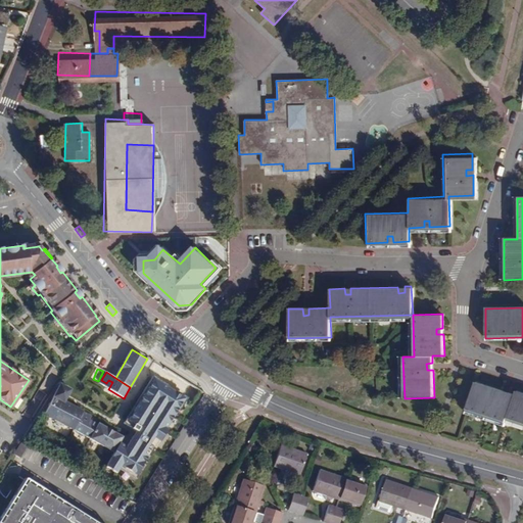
[(126,447),(121,444),(115,453),(107,467),(115,472),(121,464),(137,474),(185,397),(154,378),(125,424),(137,431),(126,447)]
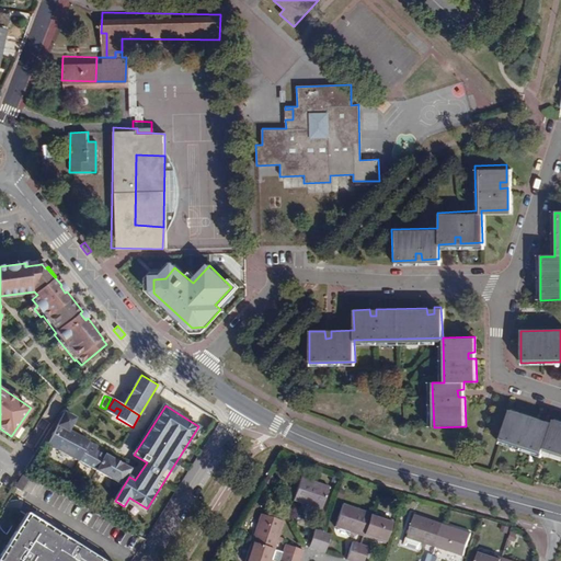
[(552,425),(510,411),(500,441),(542,454),(544,449),(560,455),(560,423),(553,421),(552,425)]
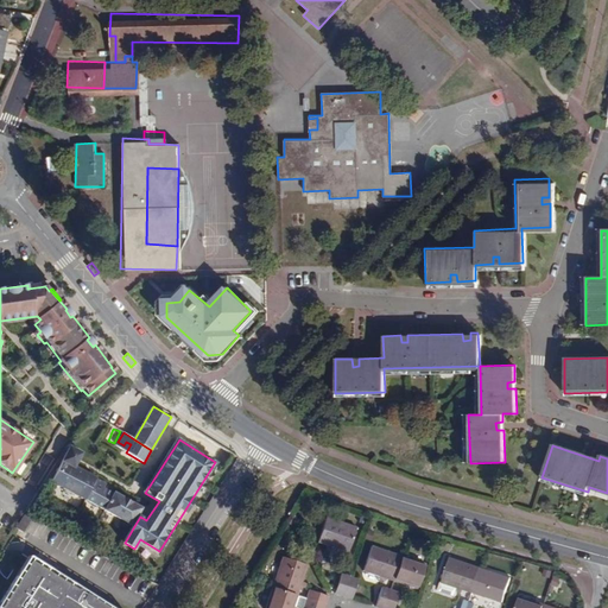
[(84,500),(95,480),(74,468),(81,455),(70,450),(54,482),(84,500)]
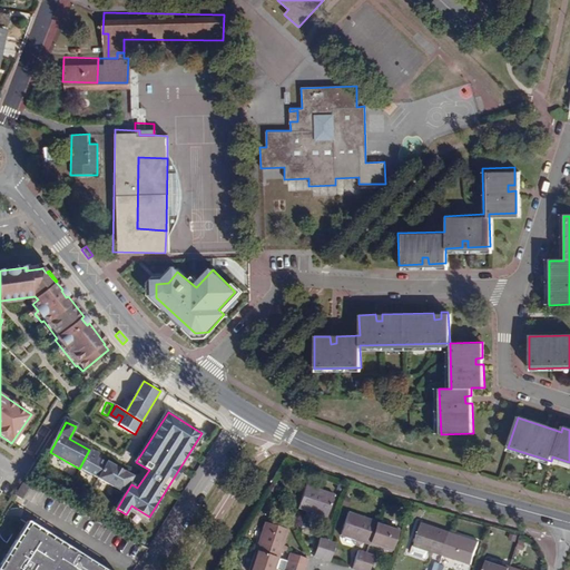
[(101,457),(89,450),(79,469),(90,475),(99,460),(101,457)]
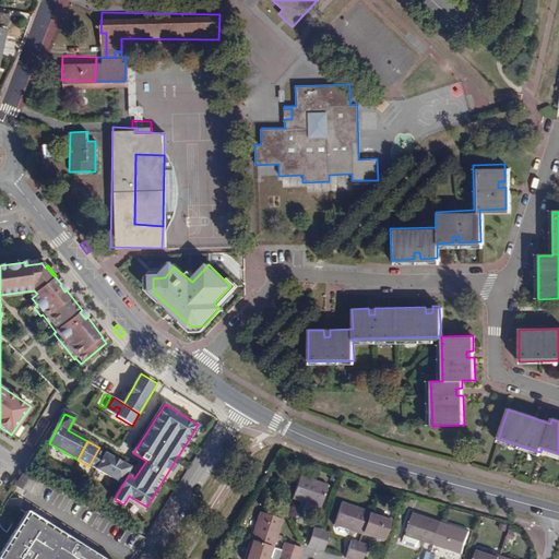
[(97,451),(88,466),(123,484),(129,475),(131,470),(97,451)]
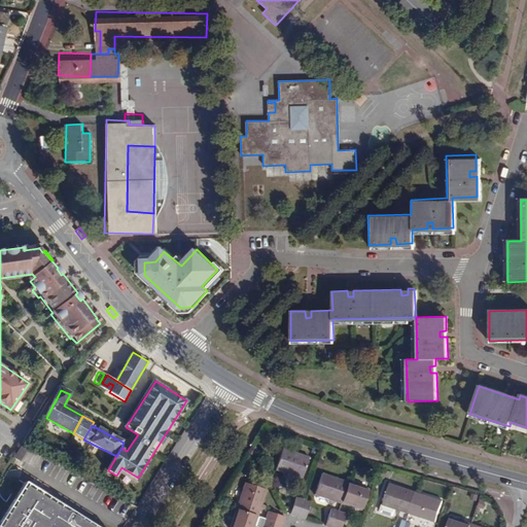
[(29,450),(23,446),(15,459),(22,463),(29,450)]
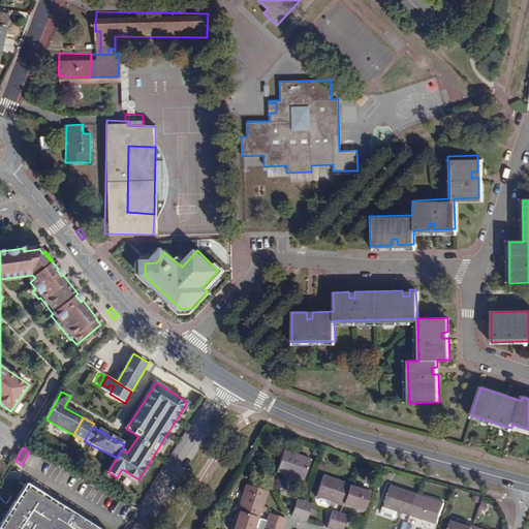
[(309,463),(283,454),(276,474),(283,477),(287,478),(302,484),(309,463)]
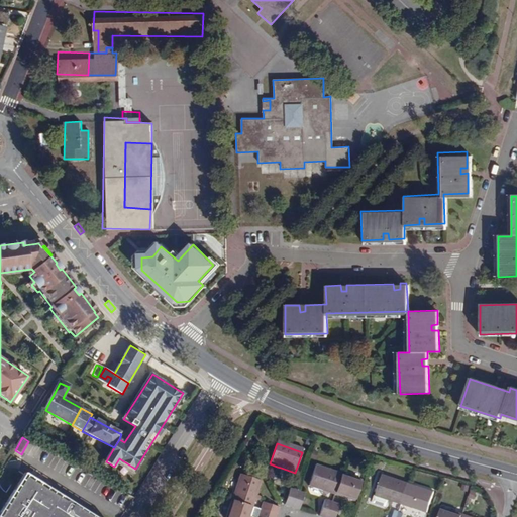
[(326,494),(333,496),(340,476),(314,467),(307,488),(322,493),(326,494)]
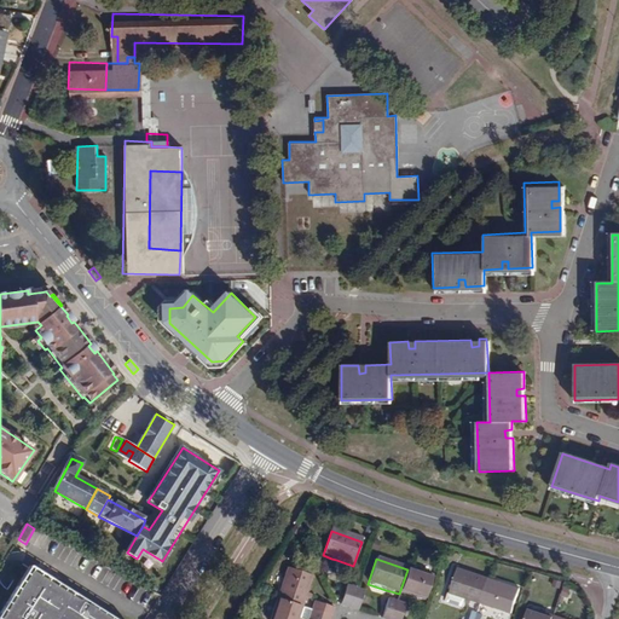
[(34,570),(30,567),(22,582),(25,584),(34,570)]
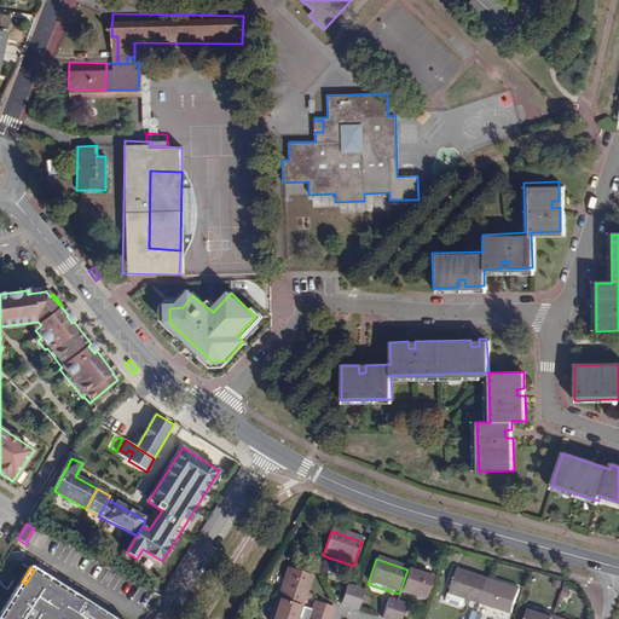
[(290,568),(279,599),(305,607),(307,599),(310,594),(314,577),(290,568)]
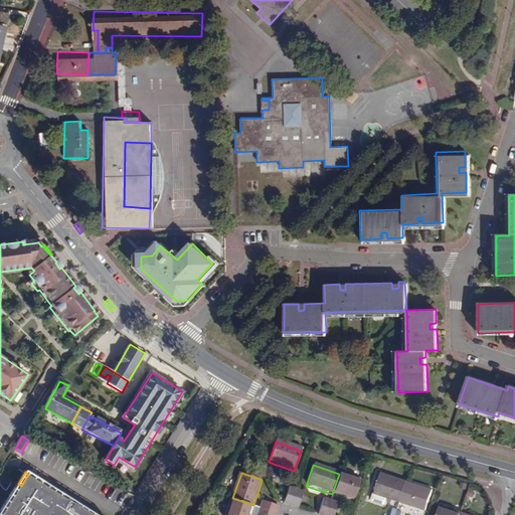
[(18,484),(16,487),(65,514),(94,514),(77,505),(76,507),(73,505),(74,503),(70,500),(66,501),(60,497),(47,489),(41,485),(42,483),(28,474),(21,486),(18,484)]
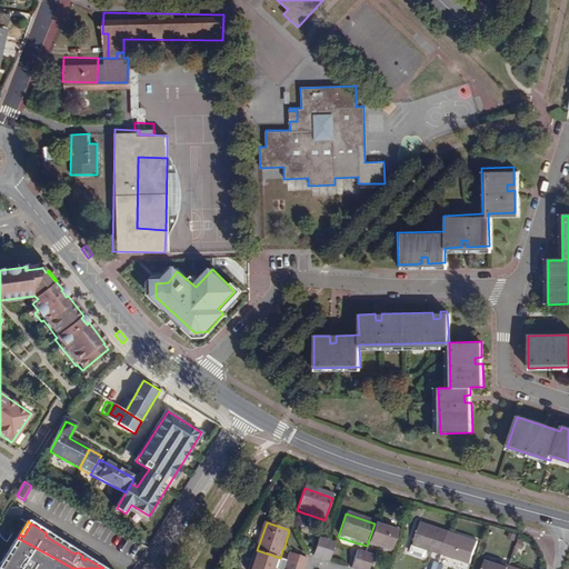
[(396,530),(375,523),(367,546),(388,553),(396,530)]
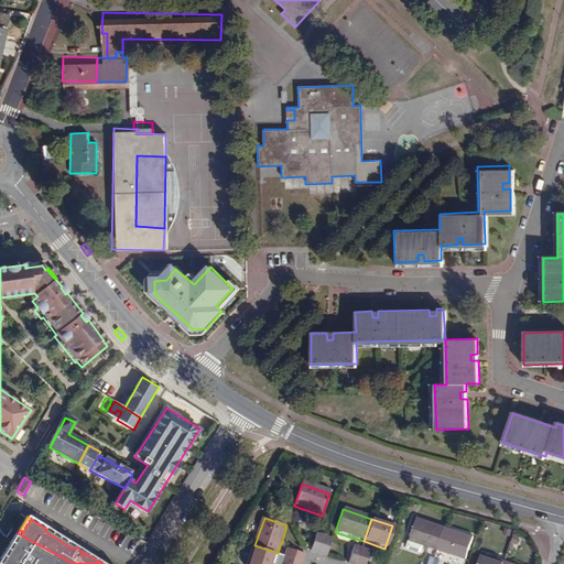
[(436,553),(443,529),(416,520),(409,543),(436,553)]
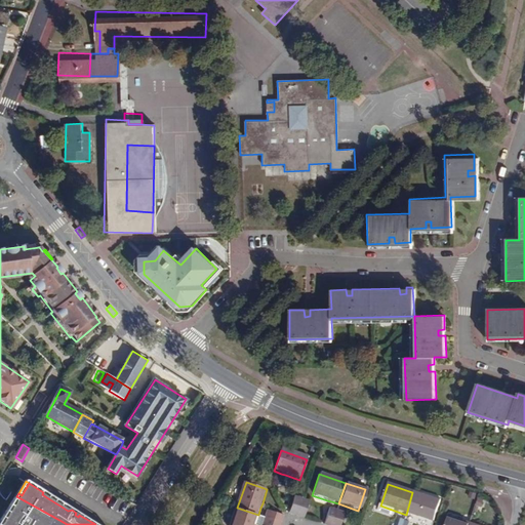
[(439,501),(412,492),(406,515),(413,517),(417,518),(433,523),(439,501)]
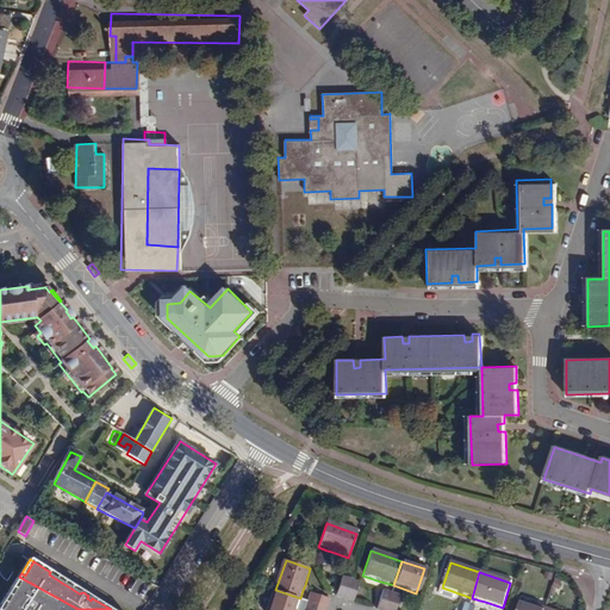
[(360,582),(352,579),(342,576),(335,596),(353,602),(360,582)]
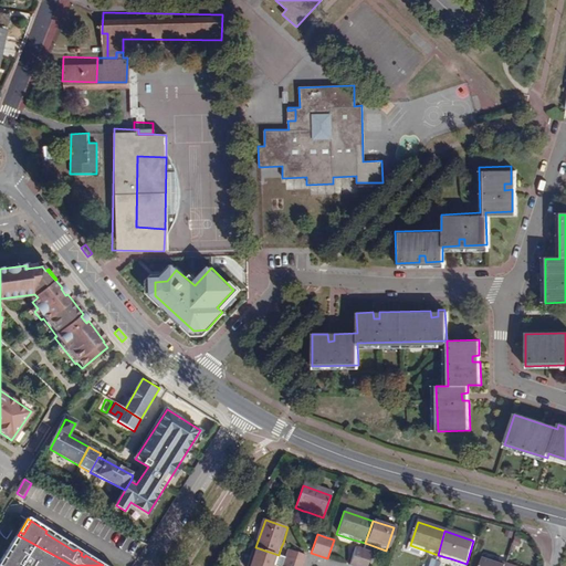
[(72,565),(18,535),(8,552),(6,551),(3,554),(6,555),(0,563),(0,565),(72,565)]
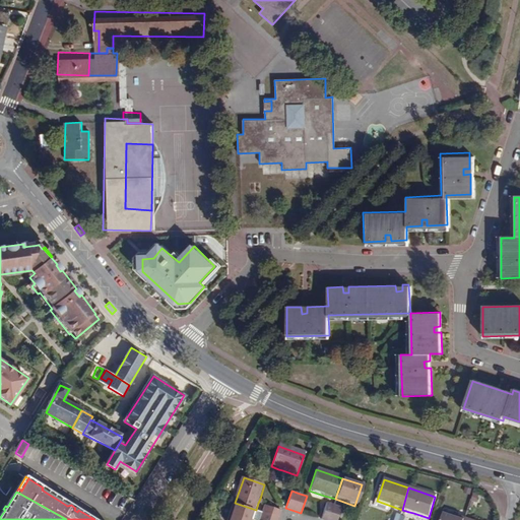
[(50,492),(48,494),(61,502),(62,500),(50,492)]
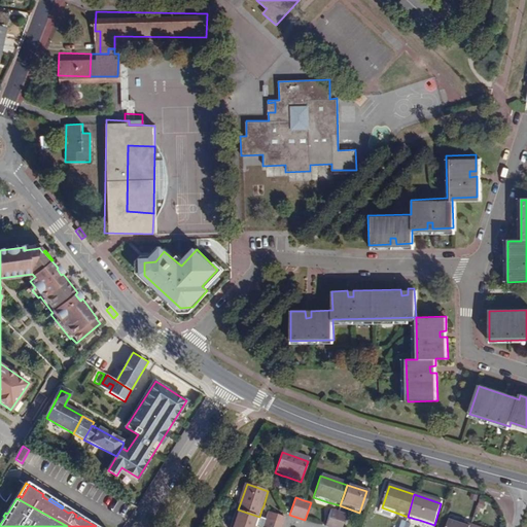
[(255,526),(259,517),(238,510),(232,526),(255,526)]
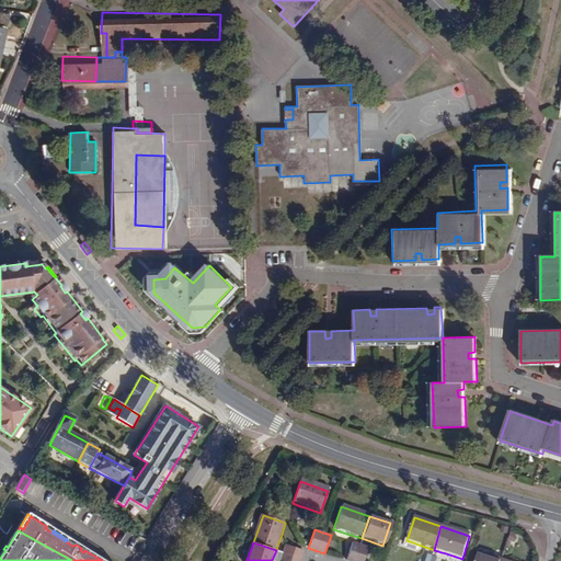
[(345,560),(347,560),(354,560),(359,545),(351,542),(345,560)]
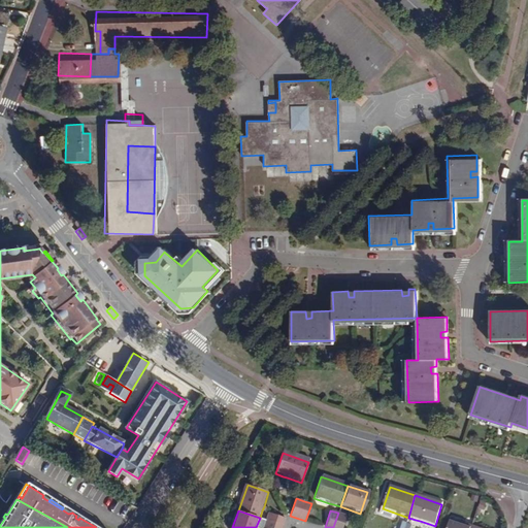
[(338,513),(333,527),(341,527),(345,515),(338,513)]
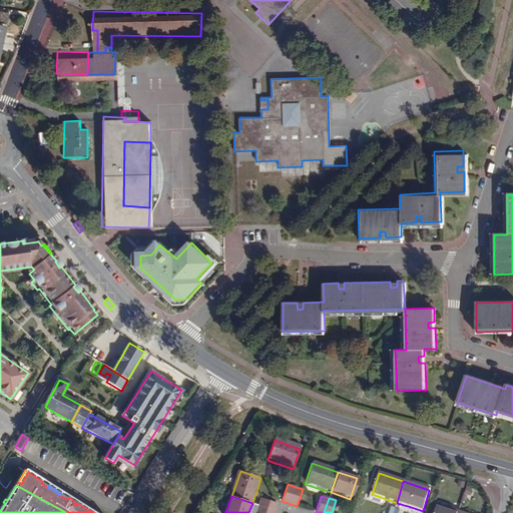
[(260,506),(276,511),(279,505),(262,499),(260,506)]
